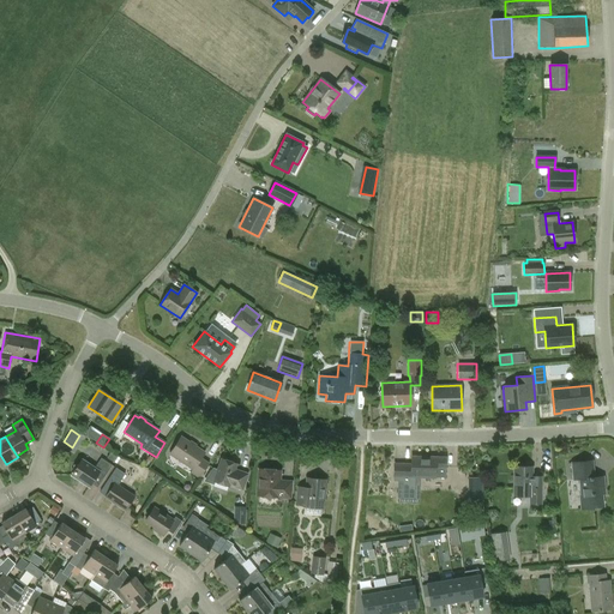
[(199,479),(209,464),(200,459),(204,453),(181,437),(169,455),(192,470),(191,473),(199,479)]
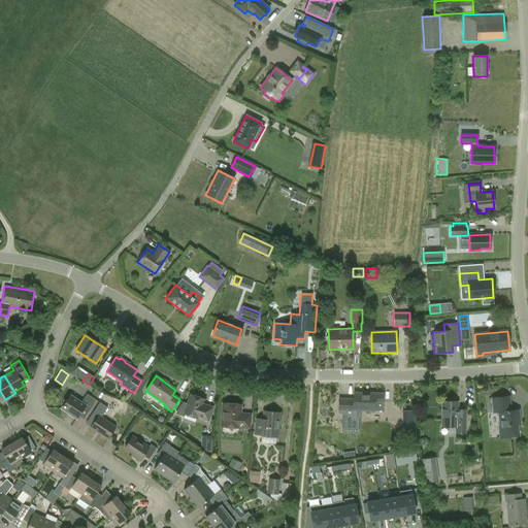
[(101,397),(103,394),(95,389),(92,394),(99,398),(101,396),(101,397)]
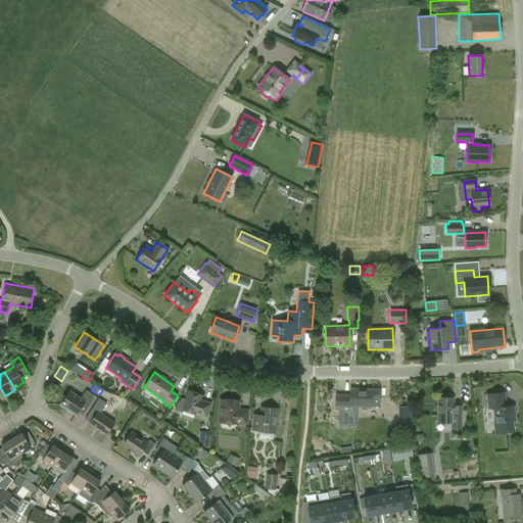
[(380,390),(350,389),(349,396),(336,395),(335,410),(353,410),(353,407),(371,408),(371,407),(379,407),(380,390)]
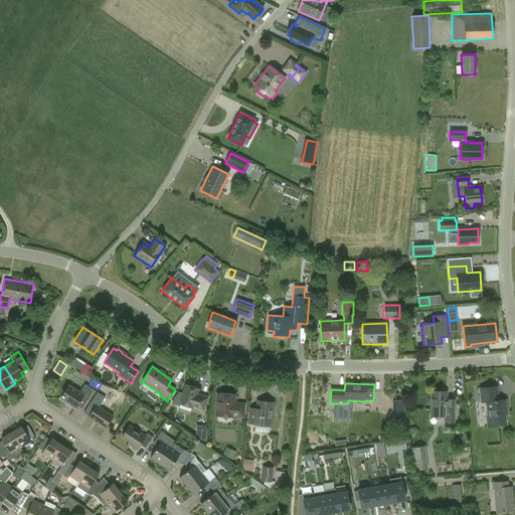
[(86,402),(94,390),(84,384),(78,392),(68,385),(65,390),(61,390),(61,396),(59,398),(61,399),(61,403),(67,403),(74,408),(80,399),(86,402)]
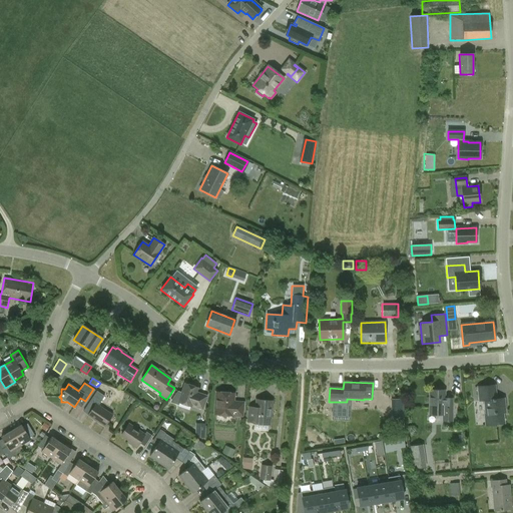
[(178,406),(179,403),(191,407),(191,406),(202,409),(206,396),(200,394),(199,395),(195,394),(197,388),(184,384),(181,392),(177,391),(169,403),(178,406)]
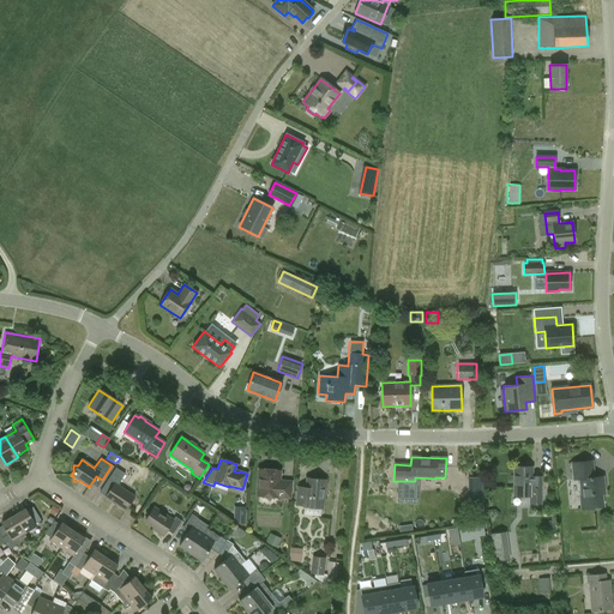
[(579,480),(582,497),(581,497),(582,510),(603,507),(601,493),(605,493),(603,476),(591,477),(589,461),(571,463),(573,480),(579,480)]
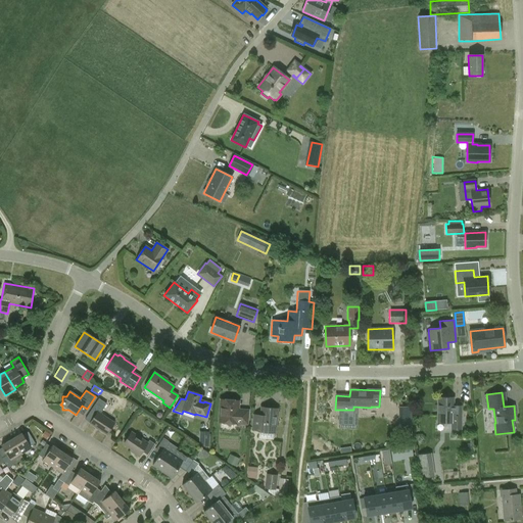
[(462,407),(453,406),(453,398),(439,397),(438,423),(450,423),(450,430),(462,430),(462,407)]
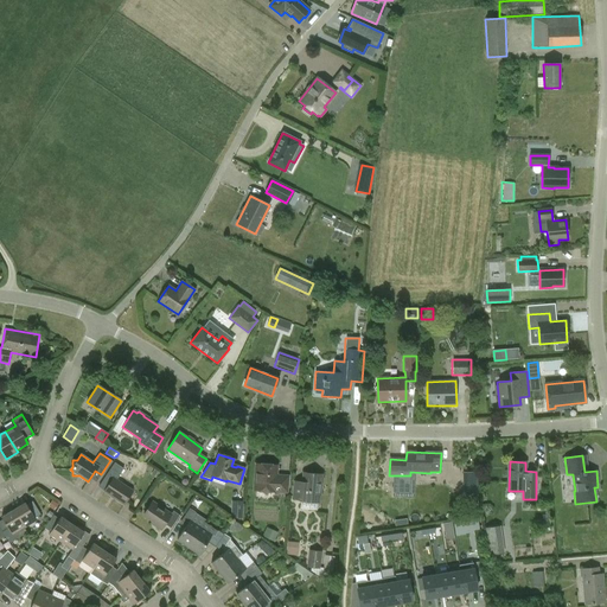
[(123,505),(133,491),(116,480),(123,468),(114,462),(107,474),(113,478),(103,492),(123,505)]
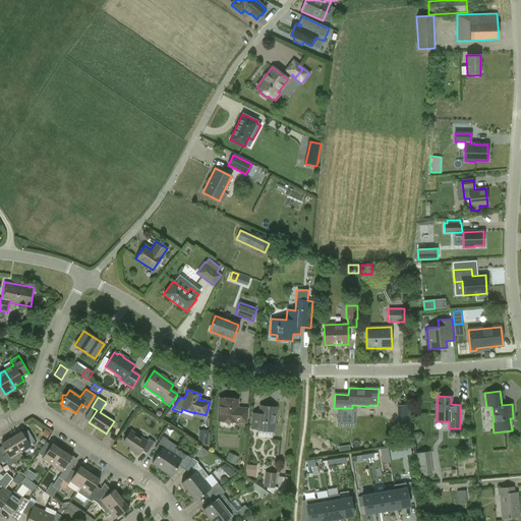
[(245,422),(246,409),(236,409),(237,400),(220,399),(218,421),(235,422),(235,421),(245,422)]
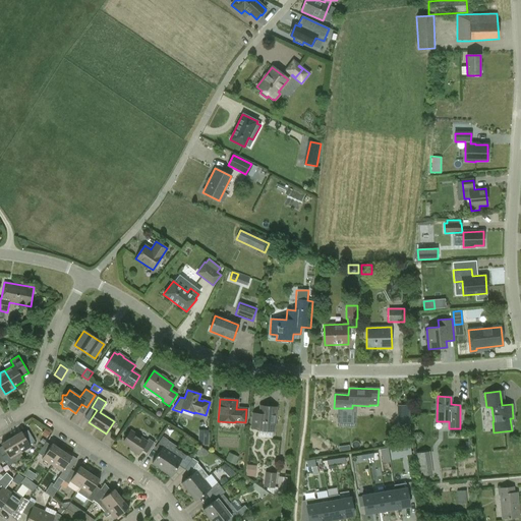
[(409,404),(397,404),(397,423),(409,423),(409,404)]
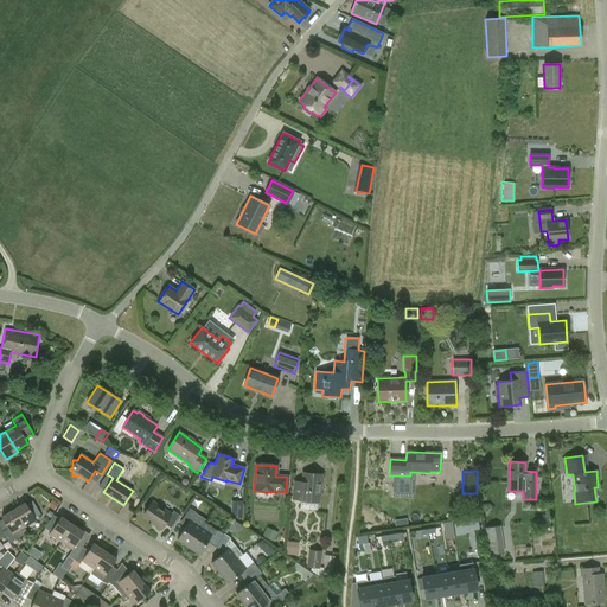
[(319,503),(321,474),(304,473),(302,486),(294,485),(293,499),(300,500),(300,502),(319,503)]
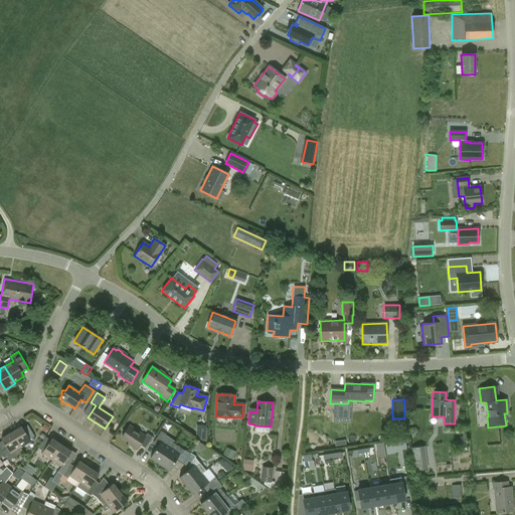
[(21,426),(11,433),(20,448),(30,442),(29,440),(34,437),(27,425),(22,428),(21,426)]
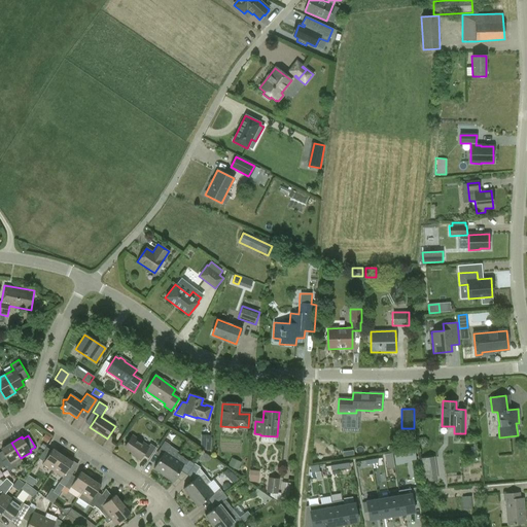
[(148,458),(155,448),(150,444),(148,447),(132,435),(125,447),(135,454),(134,456),(140,460),(143,455),(148,458)]
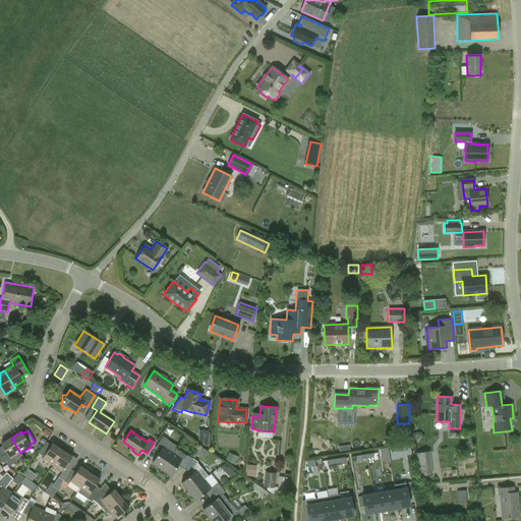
[(198,445),(209,445),(209,432),(198,432),(198,445)]
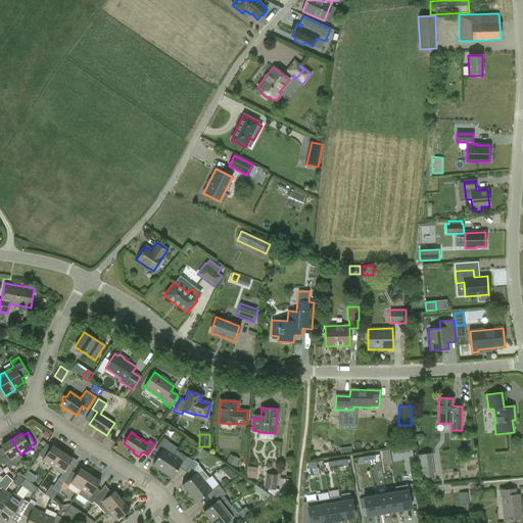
[(152,465),(161,472),(173,455),(163,448),(169,441),(162,438),(155,449),(160,453),(152,465)]
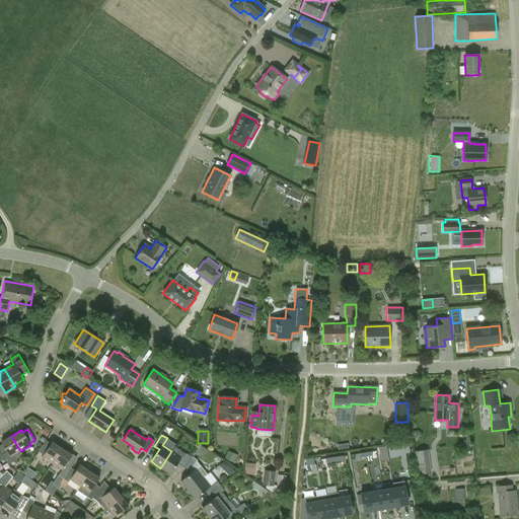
[(20,451),(11,436),(1,442),(2,444),(0,445),(0,451),(4,458),(8,464),(23,455),(20,451)]
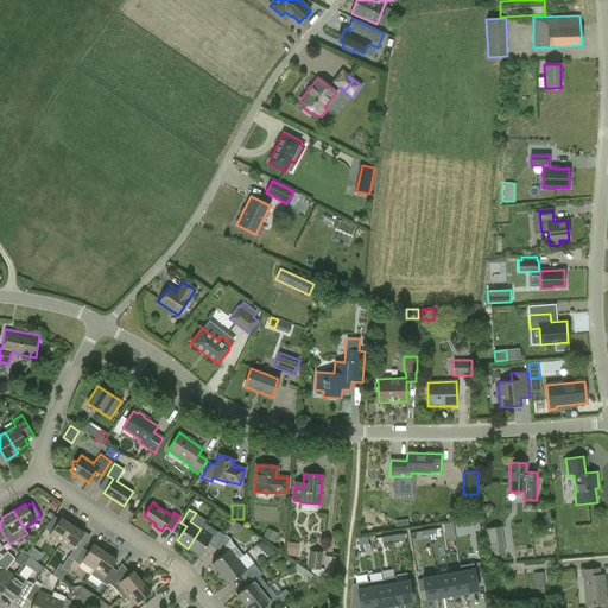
[(49,536),(61,543),(73,526),(61,518),(59,520),(54,517),(44,530),(50,533),(49,536)]
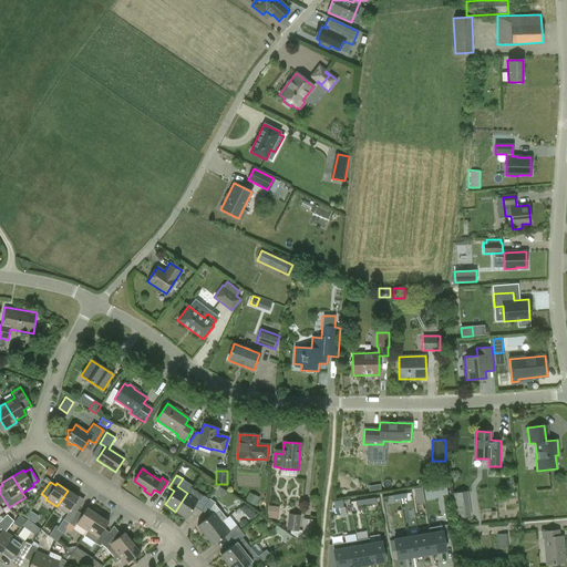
[(423,486),(424,497),(447,496),(446,485),(423,486)]
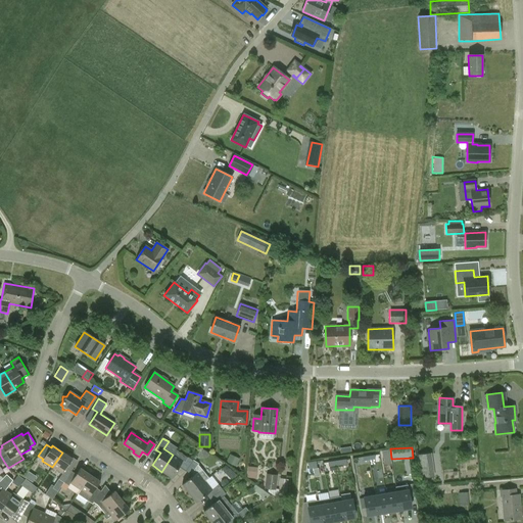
[(389,449),(381,450),(383,464),(391,463),(389,449)]
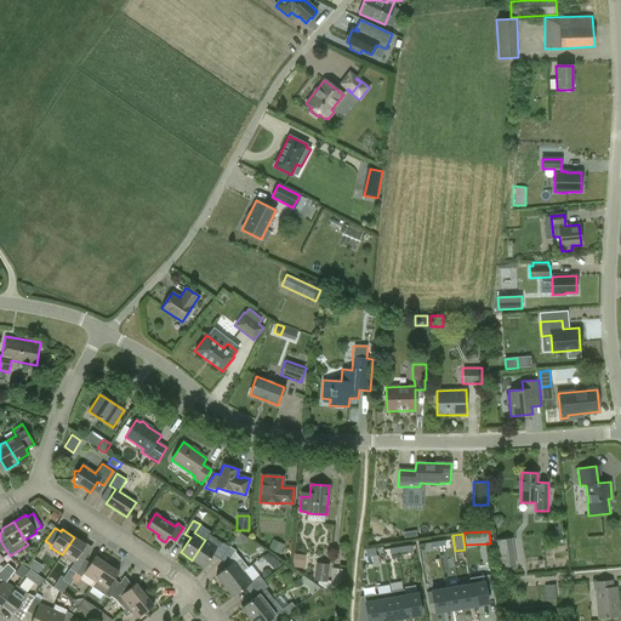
[(86,545),(74,537),(62,554),(74,563),(69,569),(64,575),(70,580),(72,579),(85,559),(79,556),(86,545)]
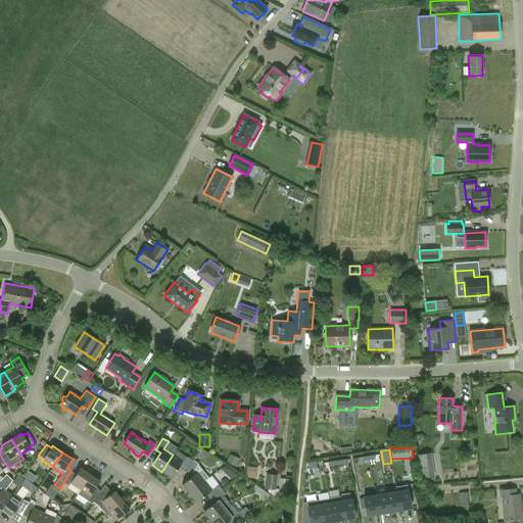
[(227,462),(236,466),(239,458),(230,454),(227,462)]
